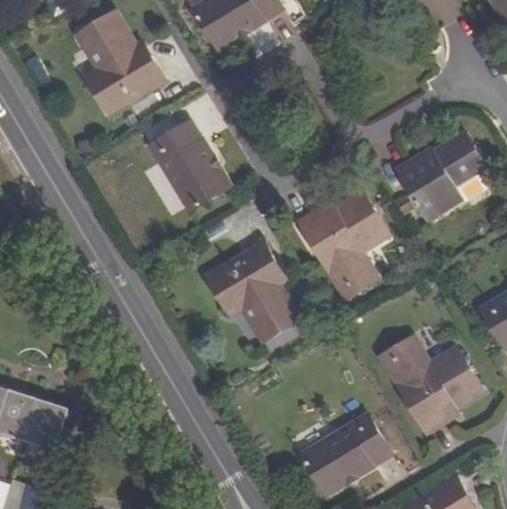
[(190,0),(188,1),(213,42),(281,2),(279,0),(190,0)]
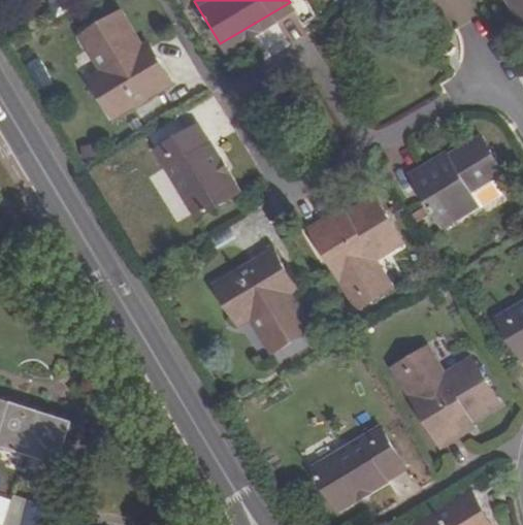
[(503,0),(516,19),(522,13),(522,0),(503,0)]
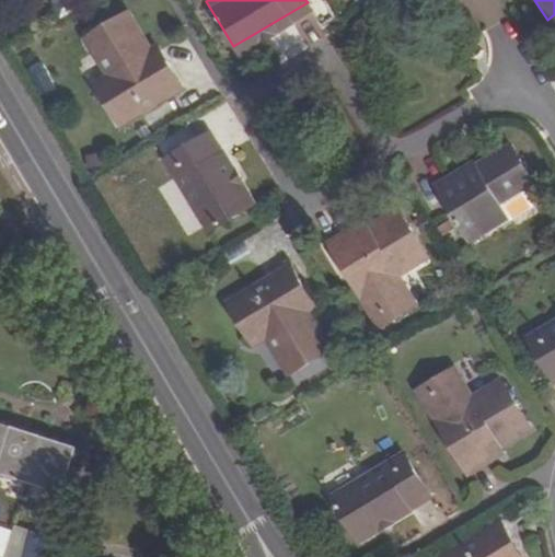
[(112,89),(103,94),(119,120),(181,84),(160,51),(150,57),(136,35),(139,34),(126,13),(105,25),(107,30),(101,35),(99,30),(82,39),(102,73),(112,89)]
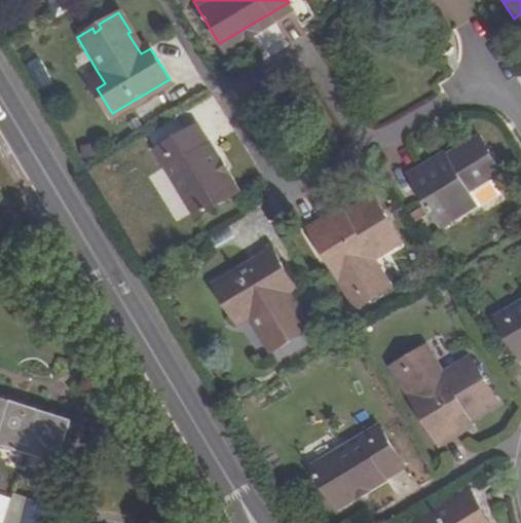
[(101,28),(99,24),(92,28),(95,33),(101,28)]
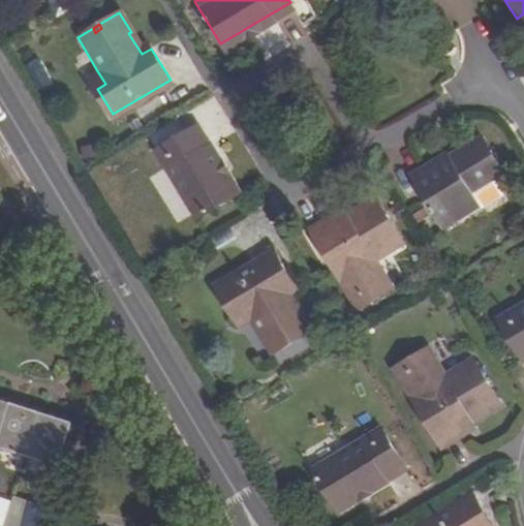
[(142,54),(151,49),(149,44),(143,49),(131,32),(128,33),(142,54)]
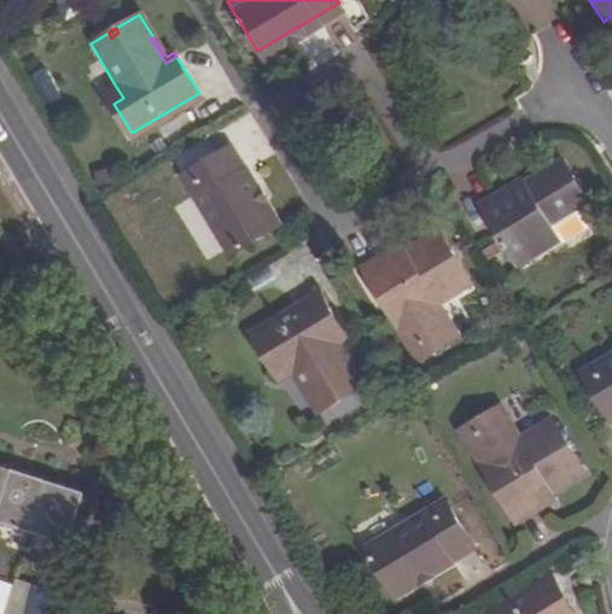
[(104,87),(114,104),(123,98),(112,81),(104,87)]
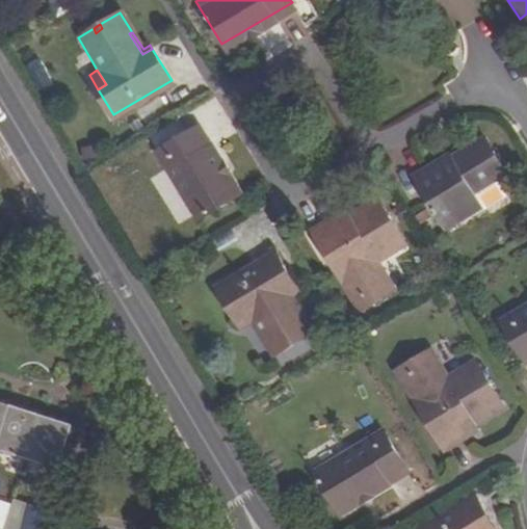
[(151,150),(191,217),(235,192),(194,124),(151,150)]
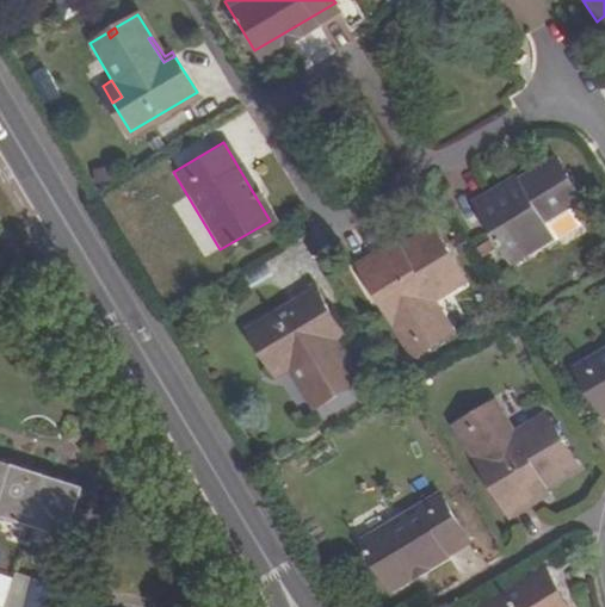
[(507,189),(500,175),(467,196),(502,256),(538,235),(533,228),(541,224),(542,225),(578,204),(554,161),(517,183),(507,189)]
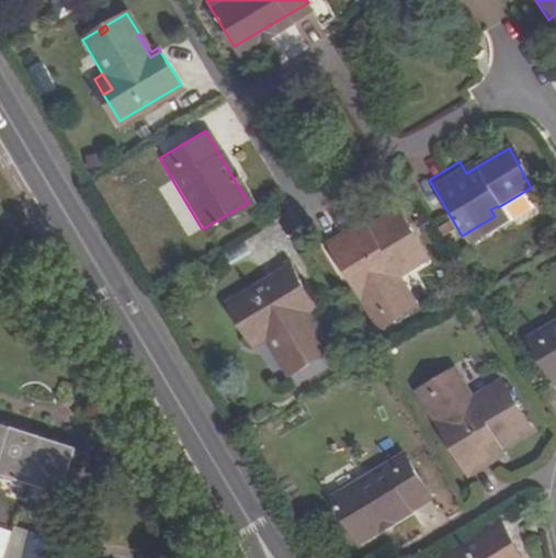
[(468,156),(460,161),(466,173),(475,168),(468,156)]
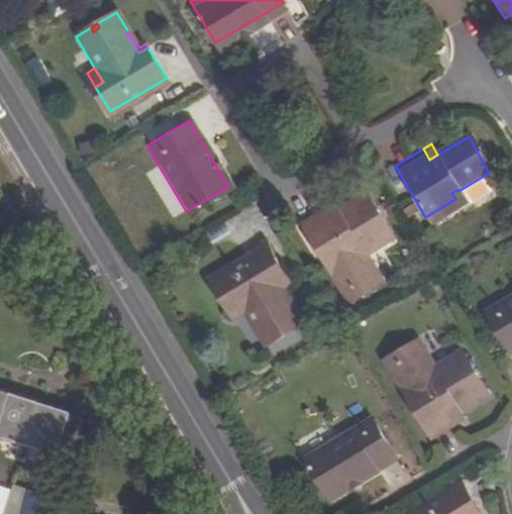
[(169,187),(159,191),(166,213),(177,209),(169,187)]
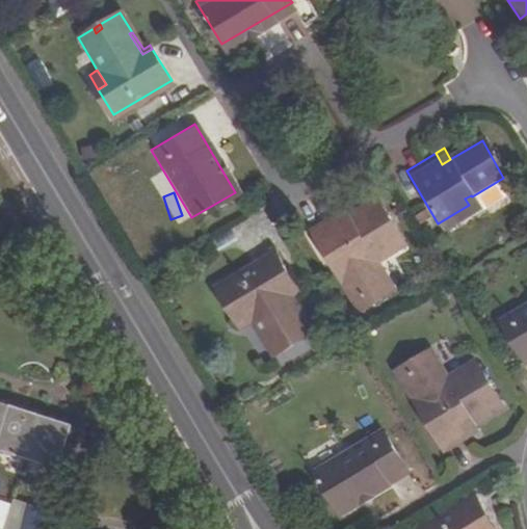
[(339,272),(335,275),(345,292),(351,289),(361,305),(390,287),(373,258),(401,241),(373,195),(334,219),(325,225),(323,220),(308,231),(323,256),(327,254),(339,272)]
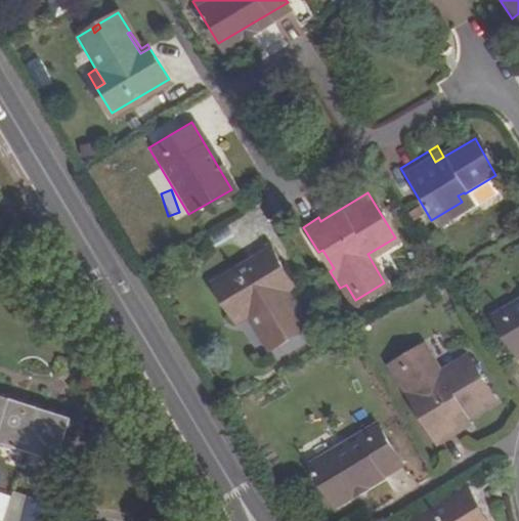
[(458,196),(462,202),(468,199),(465,193),(464,192),(458,196)]
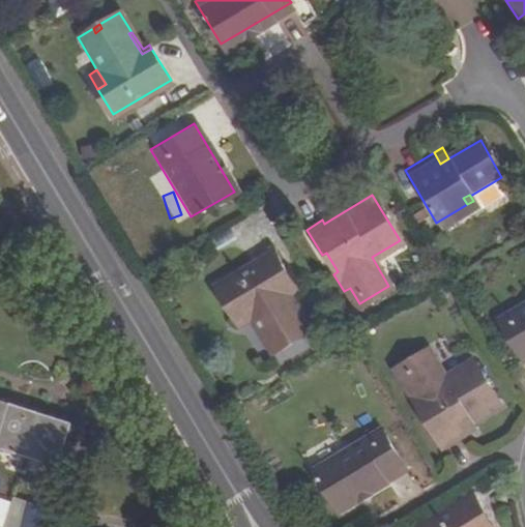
[(309,332),(290,297),(282,282),(288,277),(273,253),(215,288),(236,324),(251,316),(262,335),(259,337),(269,355),(309,332)]
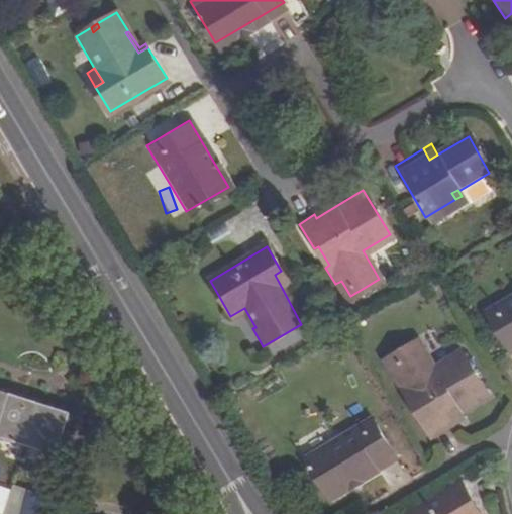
[(314,248),(325,268),(329,265),(318,246),(314,248)]
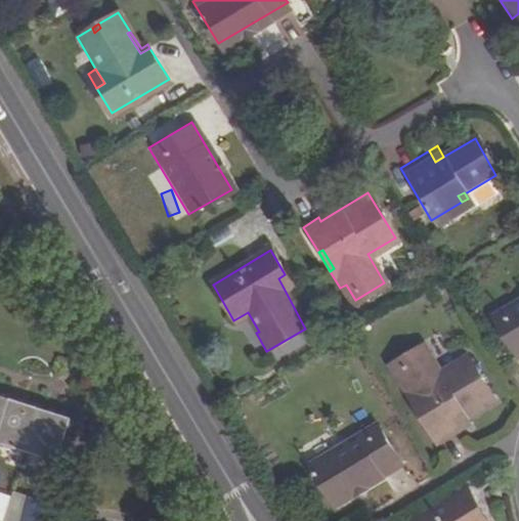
[(278,278),(287,294),(293,290),(285,274),(278,278)]
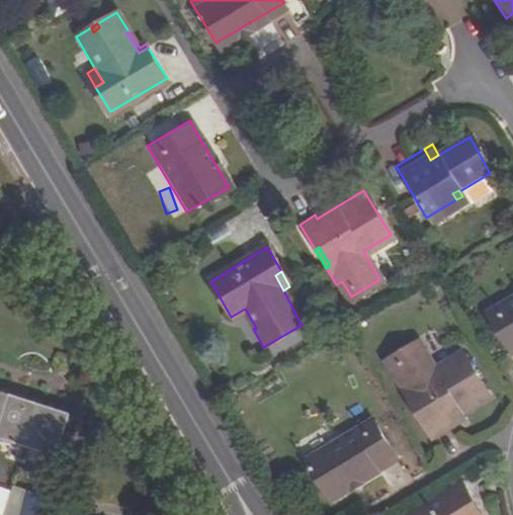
[(342,281),(336,284),(346,299),(351,296),(342,281)]
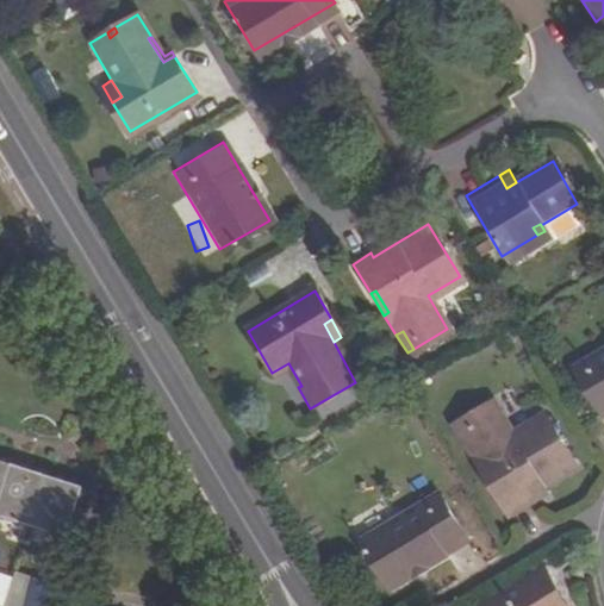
[(598,416),(603,411),(603,342),(567,364),(598,416)]
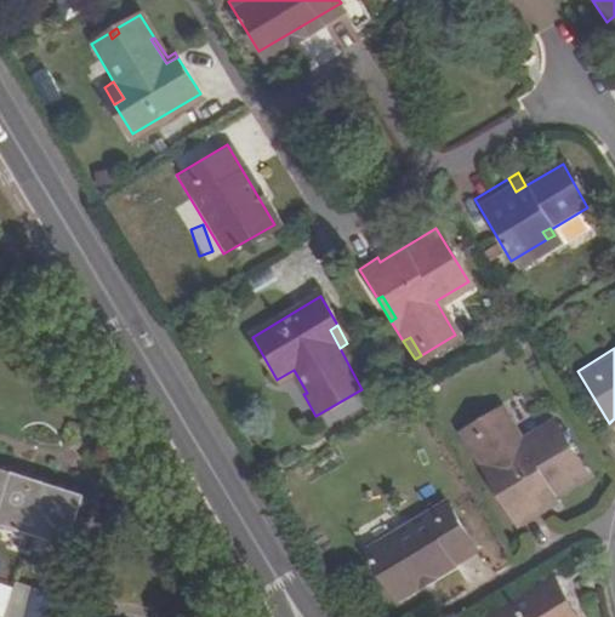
[(294,370),(277,380),(278,383),(292,375),(303,394),(307,393),(294,370)]
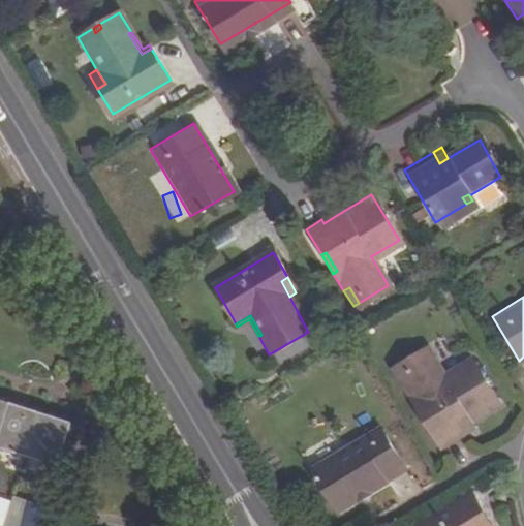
[(425,420),(421,422),(436,447),(463,431),(460,426),(470,420),(497,403),(470,358),(440,375),(424,348),(400,363),(409,377),(398,384),(409,402),(413,400),(425,420)]
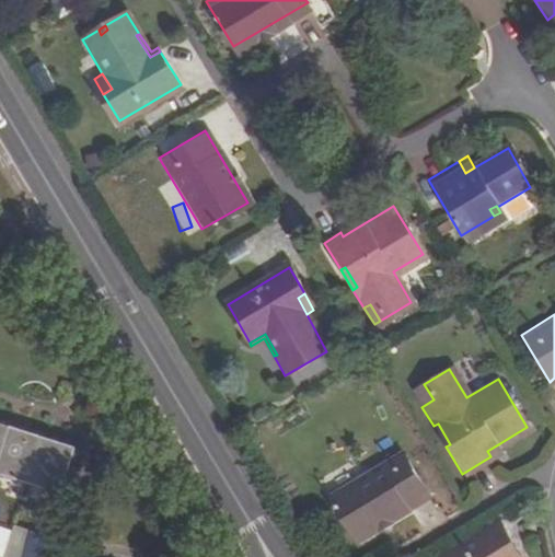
[(412,392),(421,407),(434,399),(424,384),(412,392)]
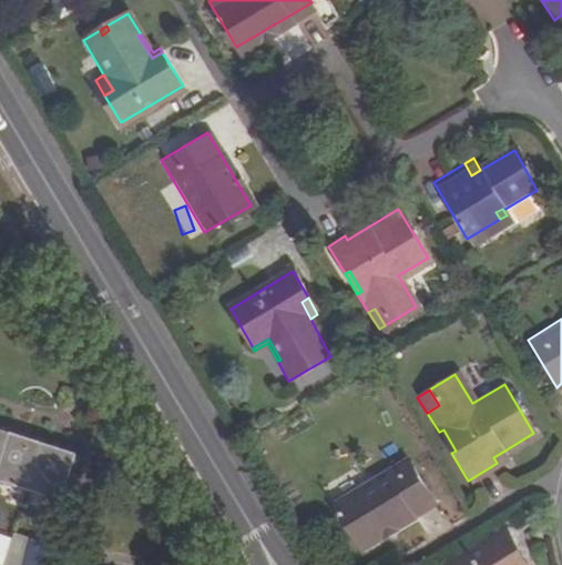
[(6,430),(0,446),(0,482),(22,488),(38,441),(6,430)]
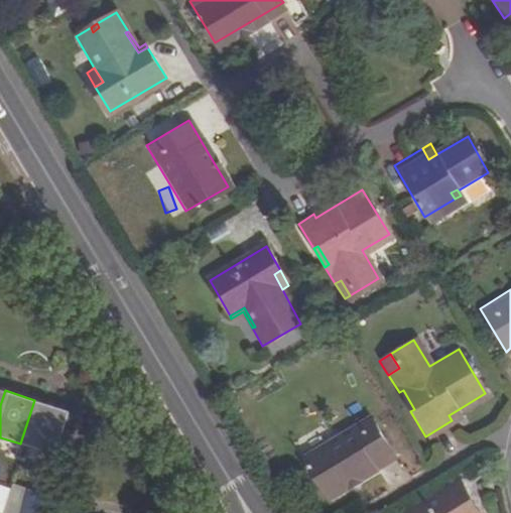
[(399,392),(410,411),(414,409),(403,390),(399,392)]
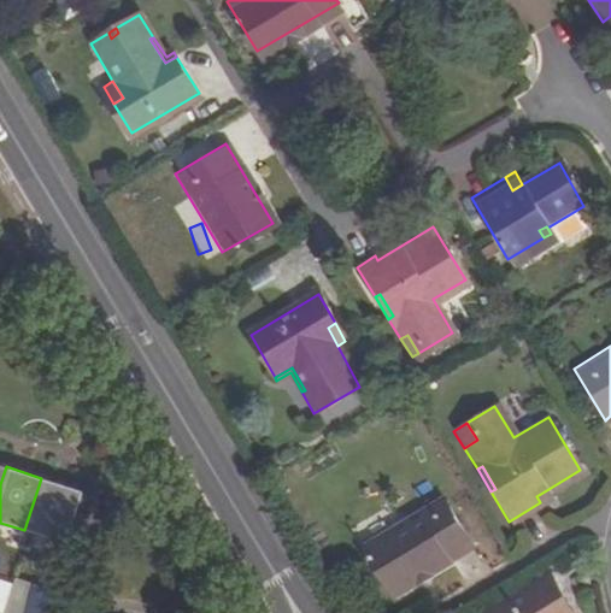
[(24,530),(62,543),(78,490),(41,478),(24,530)]
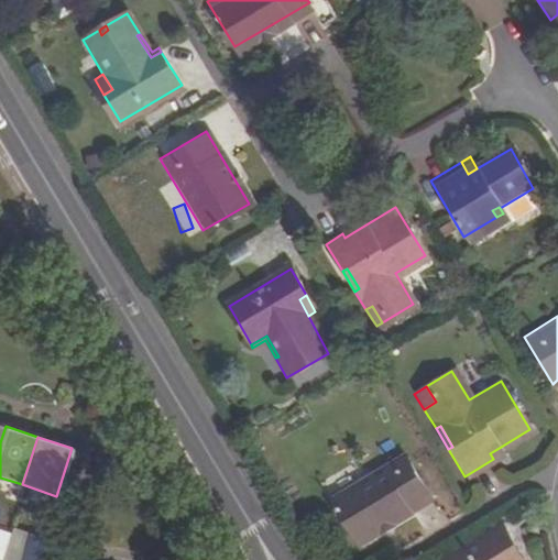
[(490,453),(493,459),(504,452),(501,447),(490,453)]
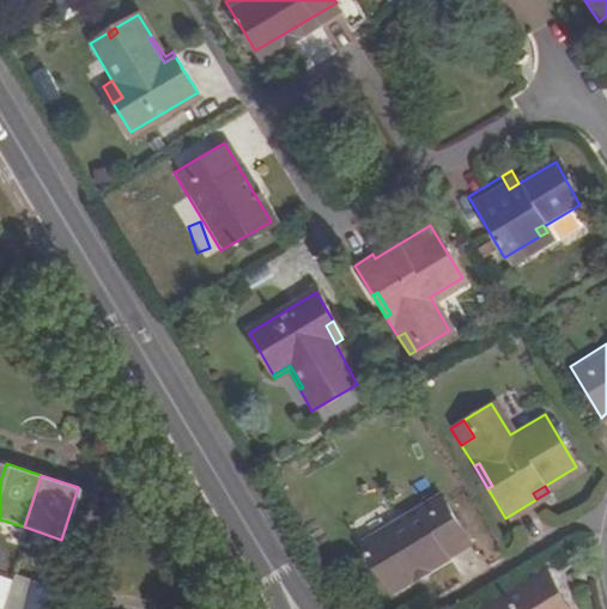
[(359,546),(389,596),(468,547),(438,498),(359,546)]
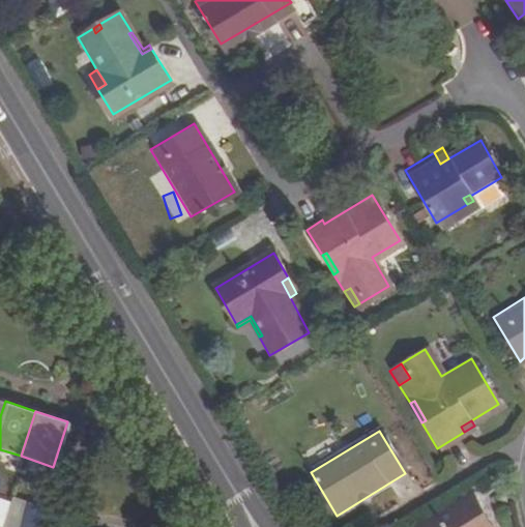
[(493,526),(502,522),(485,492),(433,523),(435,526),(493,526)]
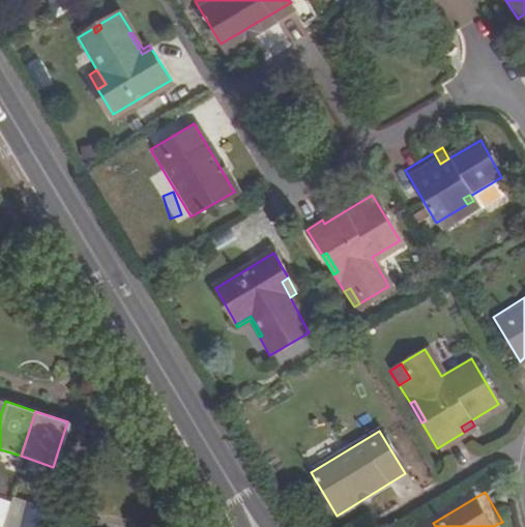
[(18,526),(33,526),(40,506),(26,501),(18,526)]
